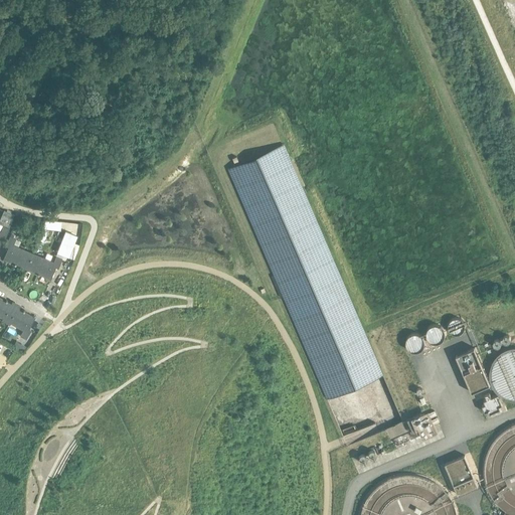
[(286,144),(228,169),(326,393),(383,368),(286,144)]
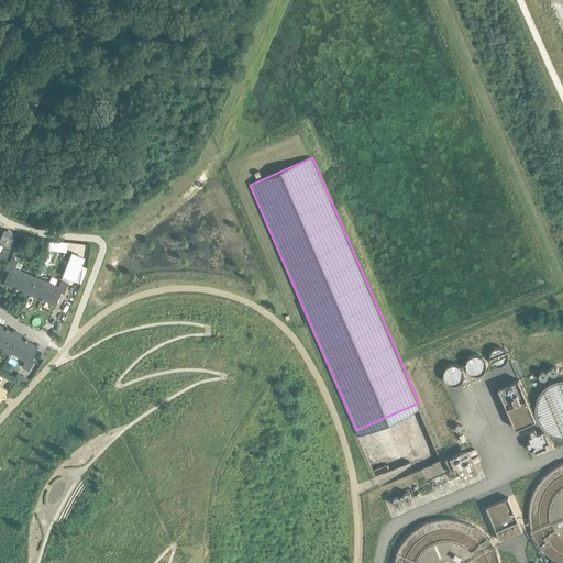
[(0,253),(0,264),(3,257),(6,258),(10,250),(12,243),(14,238),(17,234),(4,230),(1,236),(0,239),(0,245),(3,247),(1,253),(0,253)]
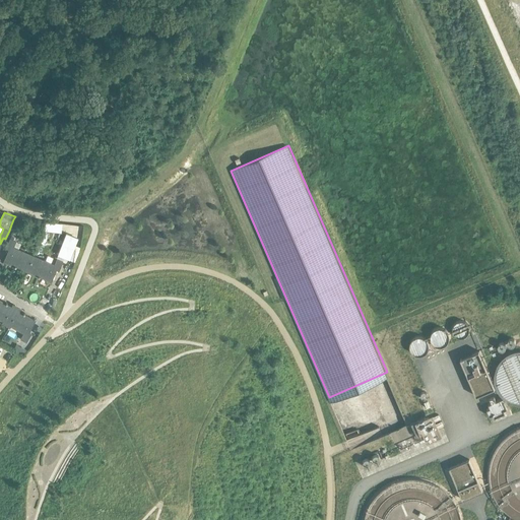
[(67,234),(58,254),(69,259),(78,238),(67,234)]
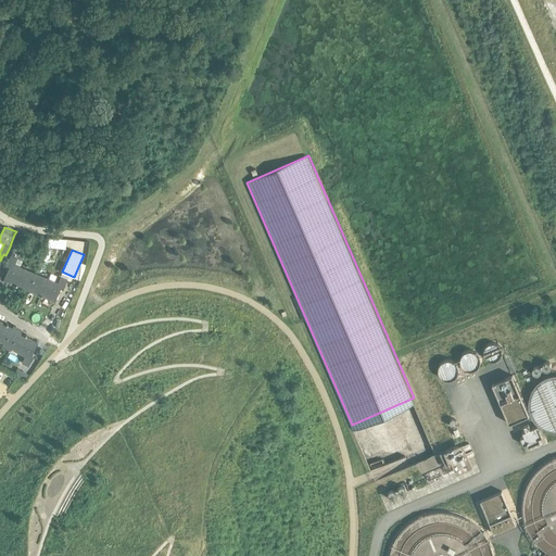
[(10,266),(4,279),(16,283),(15,286),(17,286),(17,285),(29,289),(36,274),(14,264),(16,258),(11,256),(7,264),(10,266)]
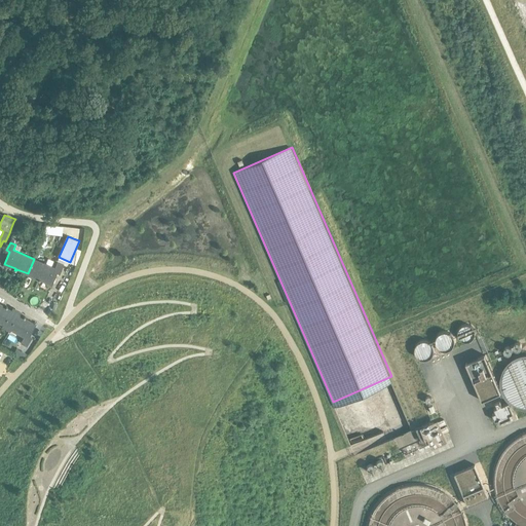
[(34,259),(28,273),(39,278),(38,280),(40,280),(40,279),(51,284),(57,271),(60,272),(63,264),(64,263),(58,261),(54,268),(34,259)]
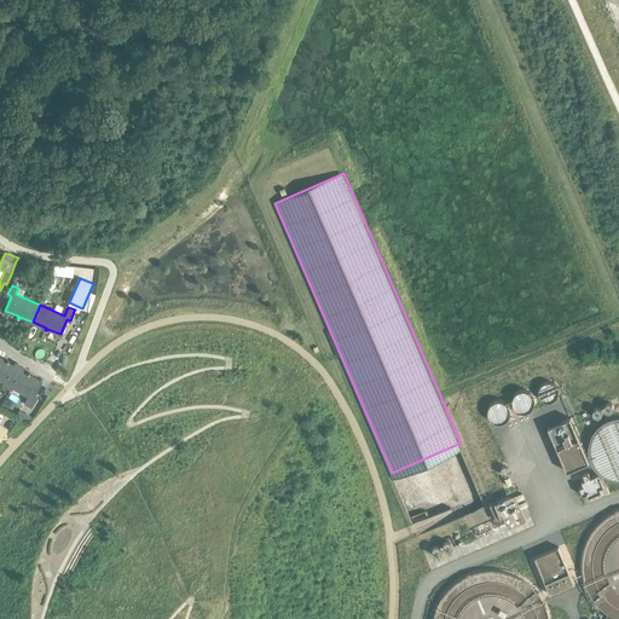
[(0,379),(5,382),(4,385),(7,387),(19,365),(16,364),(16,363),(13,365),(9,363),(9,360),(7,360),(6,362),(0,357),(0,379)]
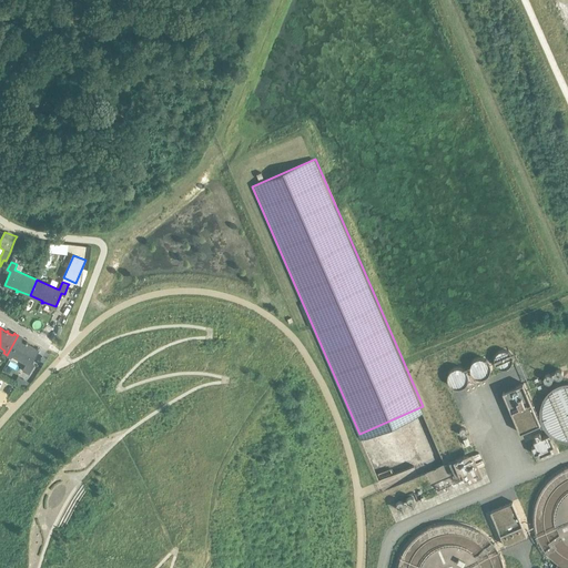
[(18,335),(7,355),(10,357),(11,354),(27,363),(23,368),(29,372),(33,364),(30,362),(38,350),(27,344),(28,342),(26,341),(24,343),(20,340),(21,337),(20,337),(18,335)]
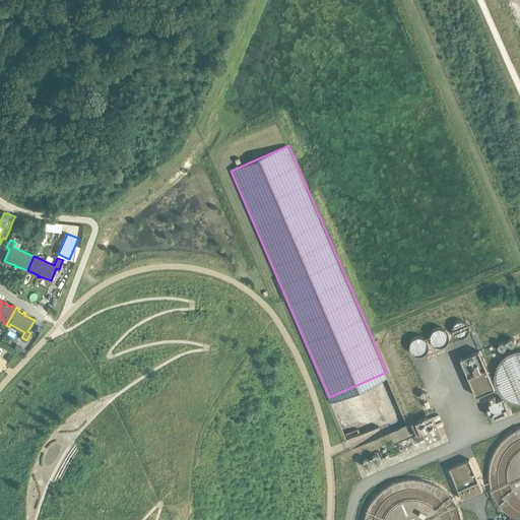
[(468,376),(467,376),(476,396),(496,388),(479,351),(472,354),(473,354),(480,371),(468,377),(468,376)]
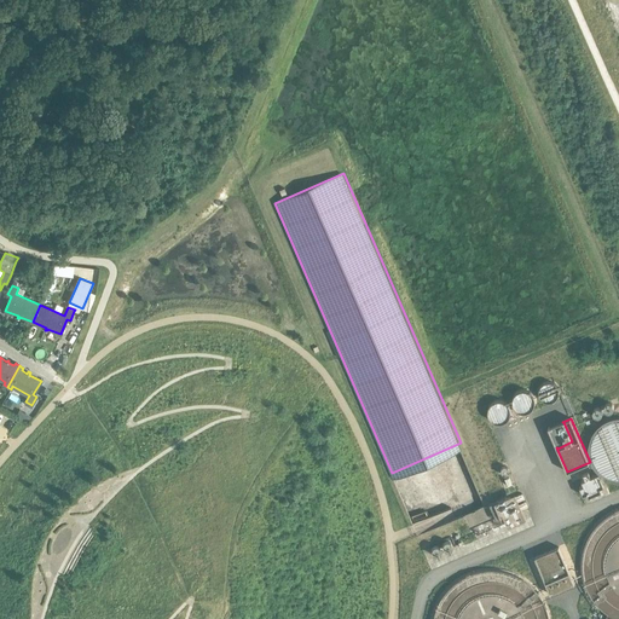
[(507,497),(489,504),(496,521),(505,516),(508,515),(513,525),(518,522),(507,497)]
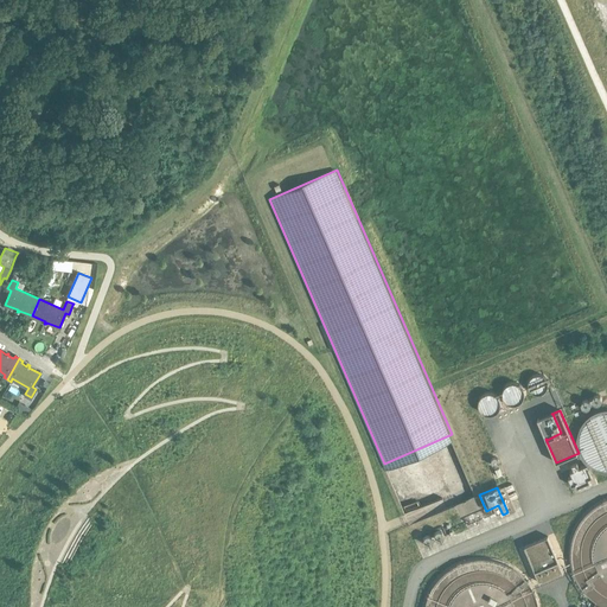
[(548,536),(524,547),(540,583),(563,573),(548,536)]
